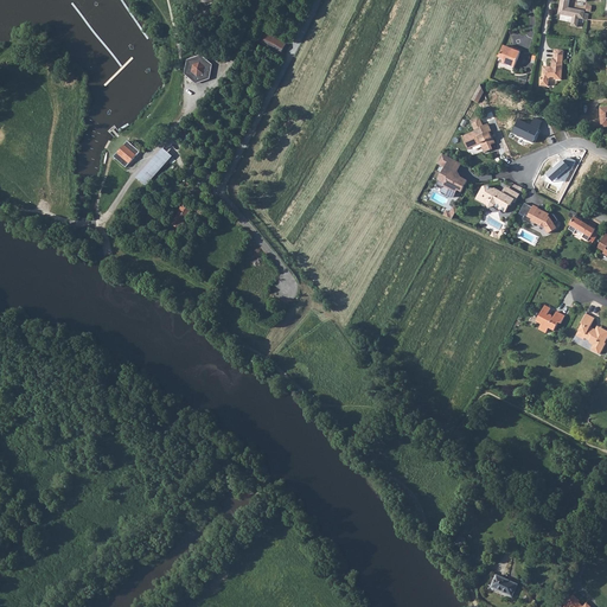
[(570,0),(561,0),(558,14),(574,17),(573,27),(579,27),(580,19),(585,19),(587,11),(570,7),(570,0)]
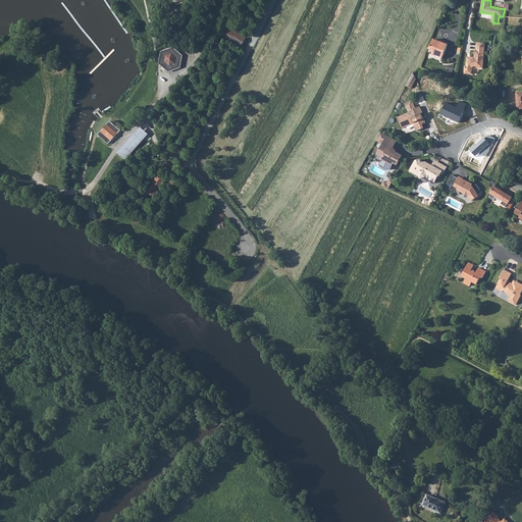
[(228,31),(224,38),(242,46),(245,39),(228,31)]
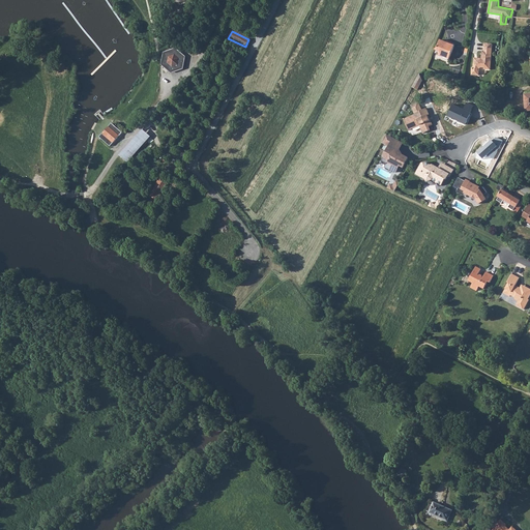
[(440,40),(435,53),(449,59),(454,46),(440,40)]
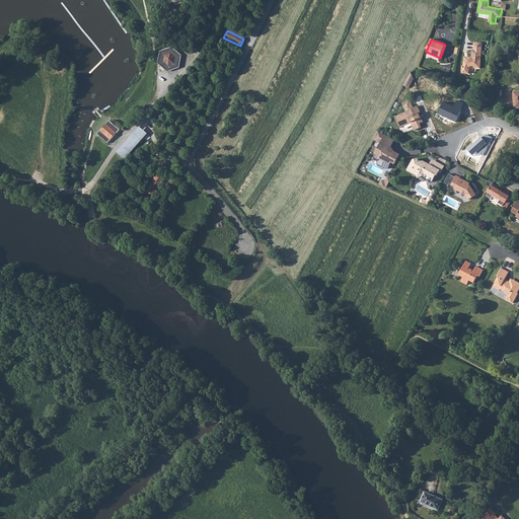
[(479,68),(482,44),(474,43),(473,50),(472,50),(471,57),(467,57),(465,58),(464,58),(463,67),(462,66),(461,73),(468,73),(468,67),(470,66),(473,66),(473,68),(479,68)]
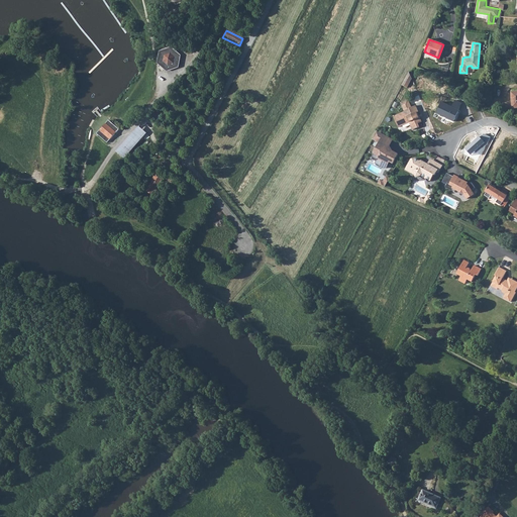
[(162,53),(160,66),(168,72),(178,68),(181,57),(172,49),(162,53)]
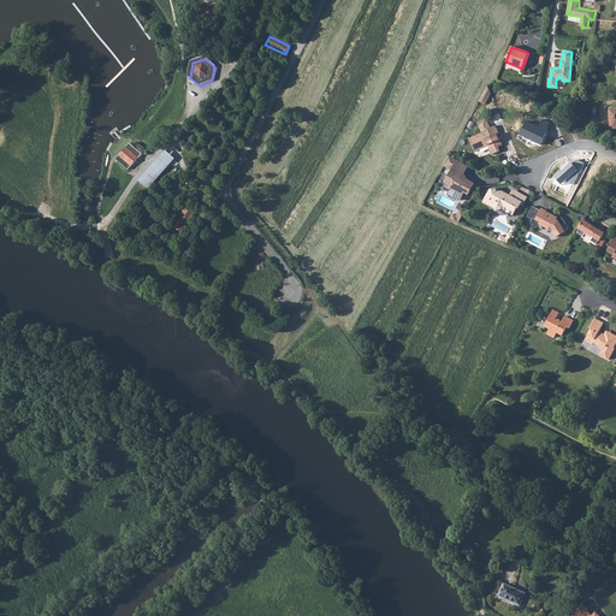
[(478,122),(483,131),(490,128),(486,118),(478,122)]
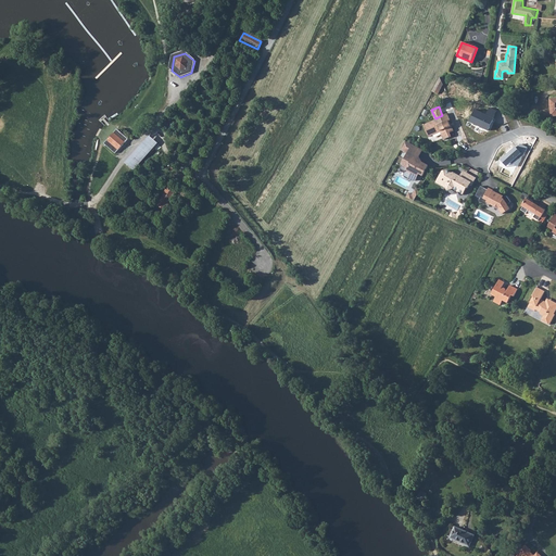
[(469,121),(484,128),(487,129),(493,117),(491,116),(476,109),(469,121)]
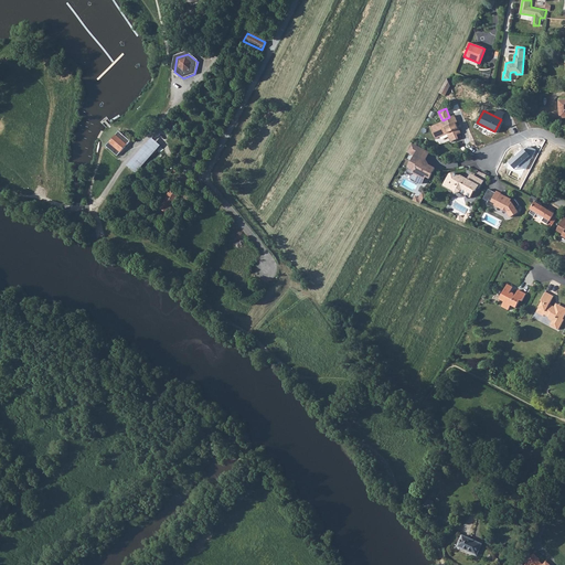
[(430,127),(436,138),(448,132),(451,141),(459,138),(457,135),(461,132),(457,121),(455,115),(449,117),(443,120),(443,121),(430,127)]
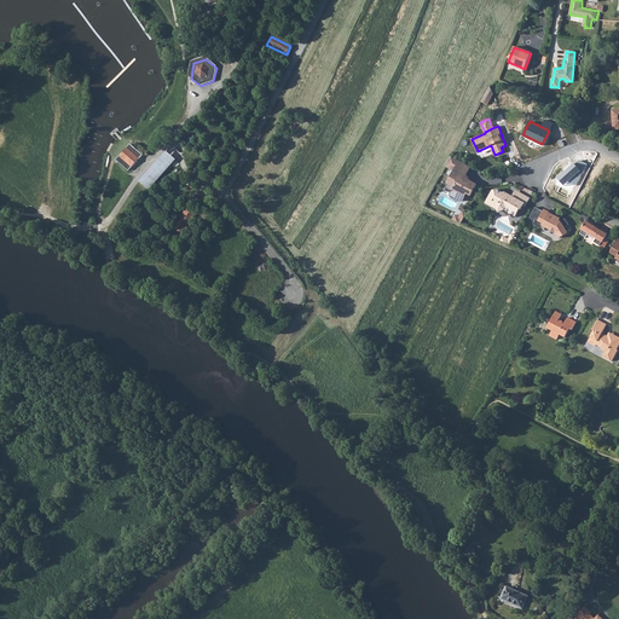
[(132,145),(119,160),(129,171),(144,156),(132,145)]
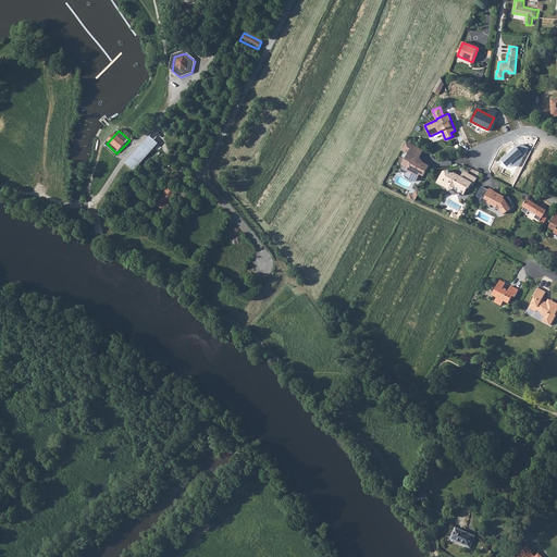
[(149,135),(125,163),(133,170),(158,143),(149,135)]
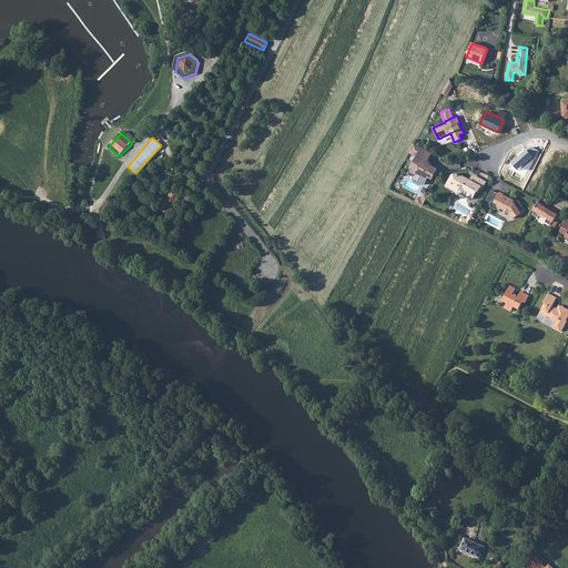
[(432,152),(414,143),(409,152),(417,156),(408,172),(415,175),(416,173),(421,176),(418,181),(425,184),(428,176),(432,179),(437,169),(432,165),(429,165),(427,161),(432,152)]
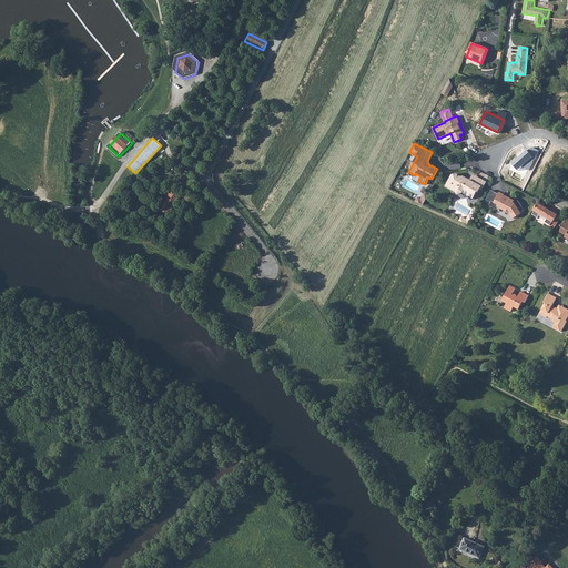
[(536,150),(534,163),(553,165),(555,152),(536,150)]
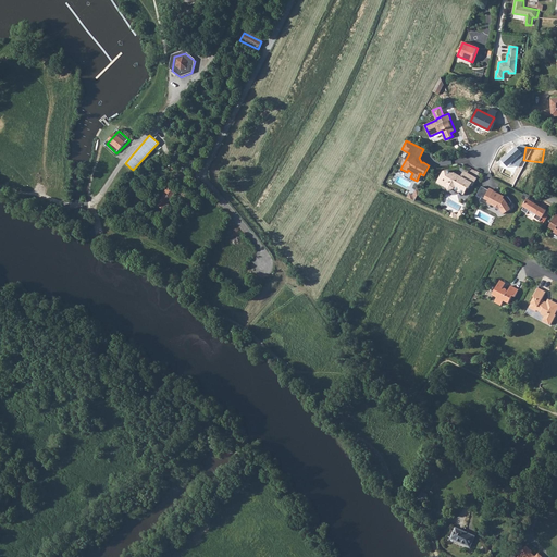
[(447,171),(444,172),(438,182),(444,184),(447,183),(449,189),(450,189),(455,188),(459,192),(461,196),(465,195),(469,188),(470,188),(472,185),(473,186),(478,177),(472,175),(470,181),(461,176),(455,173),(453,173),(447,171)]
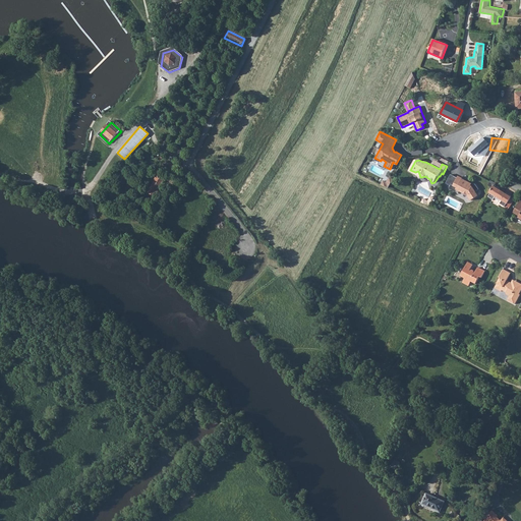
[(435,160),(431,165),(440,169),(442,164),(435,160)]
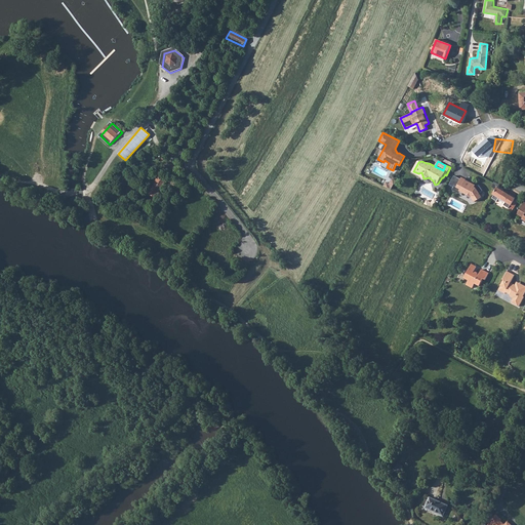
[(454,175),(450,185),(454,187),(455,186),(461,189),(460,191),(461,191),(472,196),(475,201),(482,197),(479,193),(483,190),(480,186),(476,184),(475,185),(467,180),(467,179),(462,177),(461,179),(454,175)]
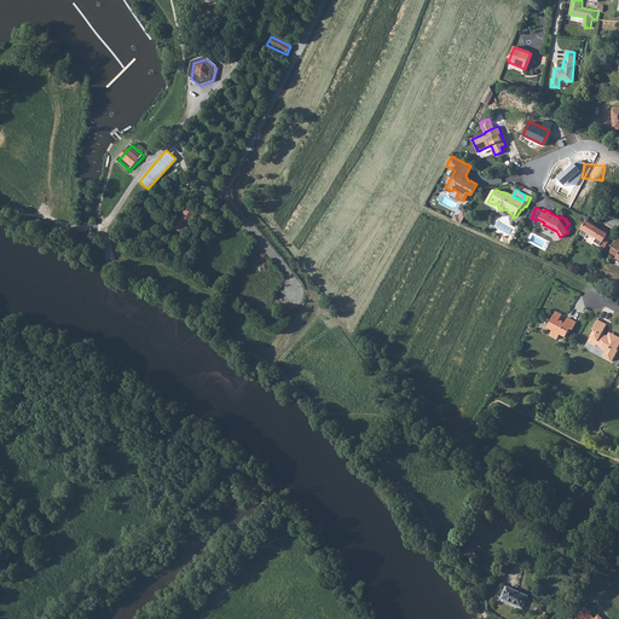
[(187,209),(177,230),(185,235),(196,214),(187,209)]
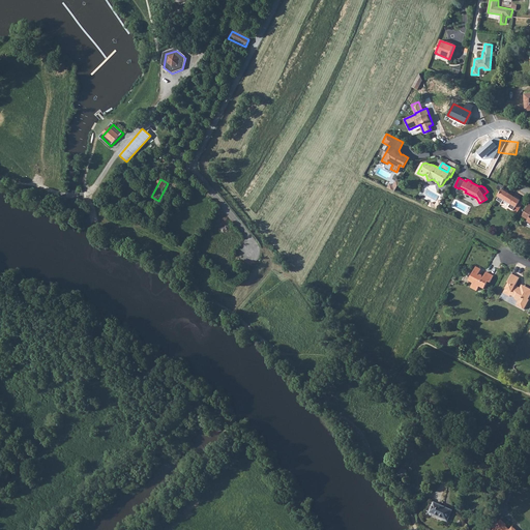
[(502,188),(499,196),(500,197),(498,200),(503,203),(505,200),(511,203),(512,203),(510,207),(514,209),(517,207),(518,207),(518,206),(521,200),(521,199),(517,196),(516,198),(514,197),(516,197),(509,193),(509,192),(505,188),(504,189),(502,188)]
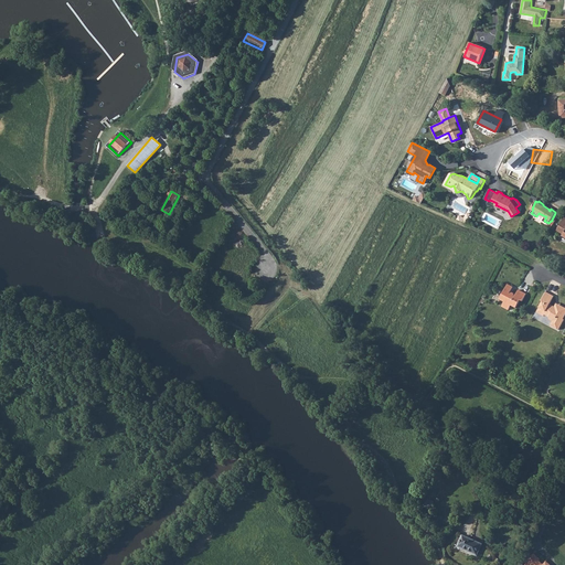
[(512,289),(507,286),(500,299),(504,301),(502,307),(509,310),(511,306),(516,308),(521,300),(523,301),(526,295),(519,290),(515,296),(514,296),(515,295),(514,294),(513,292),(511,292),(511,294),(510,294),(512,289)]
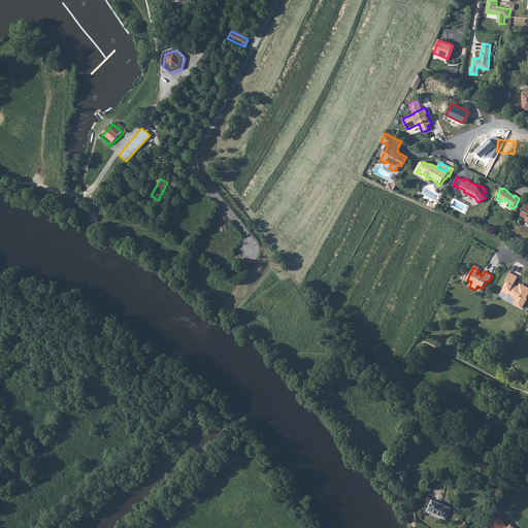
[(518,277),(509,273),(506,279),(506,282),(503,288),(509,292),(508,294),(513,296),(513,299),(517,301),(515,305),(522,309),(527,299),(526,298),(527,295),(527,289),(523,286),(521,289),(518,288),(514,285),(518,277)]
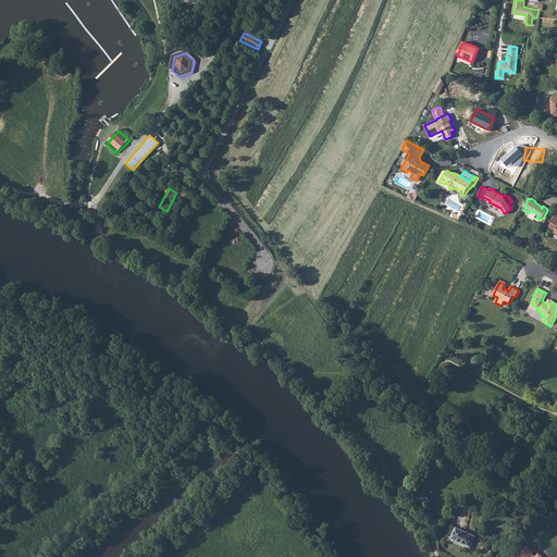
[(429,495),(422,492),(418,500),(423,504),(429,495)]
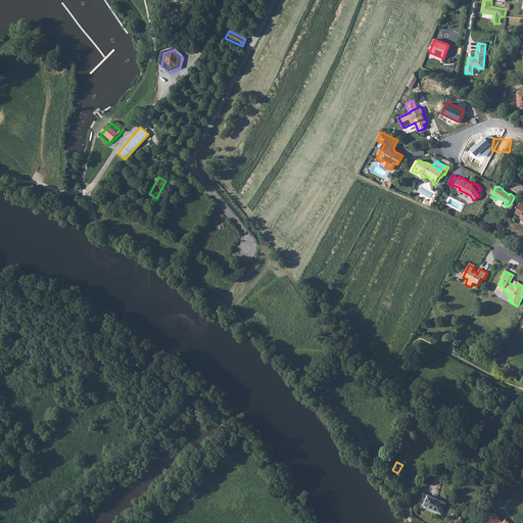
[(423,506),(441,515),(446,504),(428,495),(423,506)]
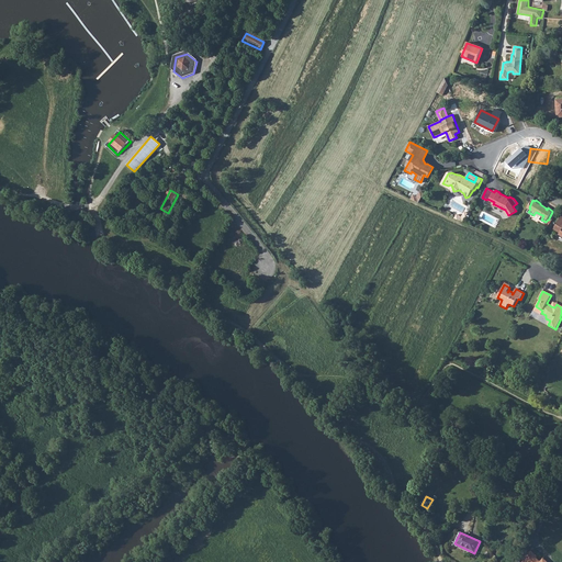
[(523,561),(542,561),(541,561),(539,561),(536,559),(536,558),(530,552),(524,559),(525,560),(523,561)]
